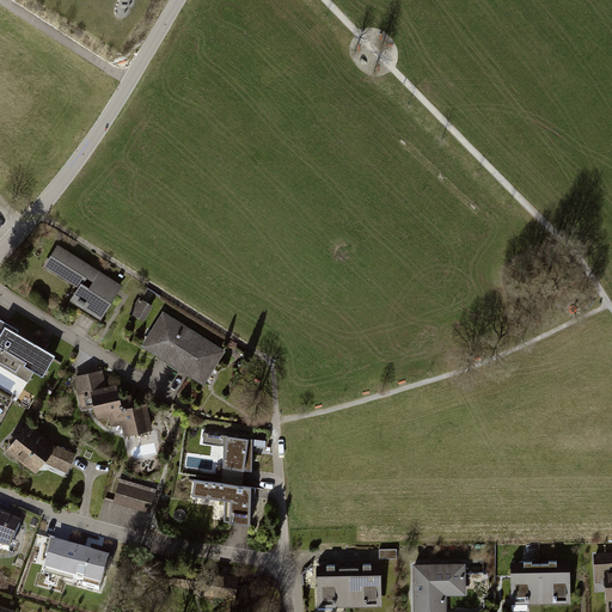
[(121,289),(56,245),(40,269),(74,293),(67,304),(96,324),(121,289)]
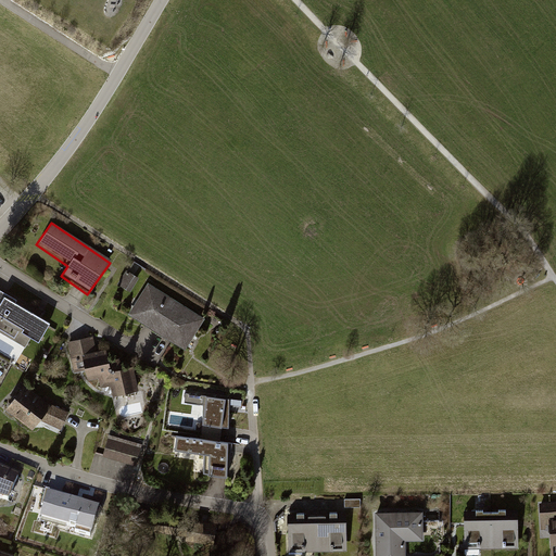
[(128,269),(122,282),(134,288),(140,276),(128,269)]
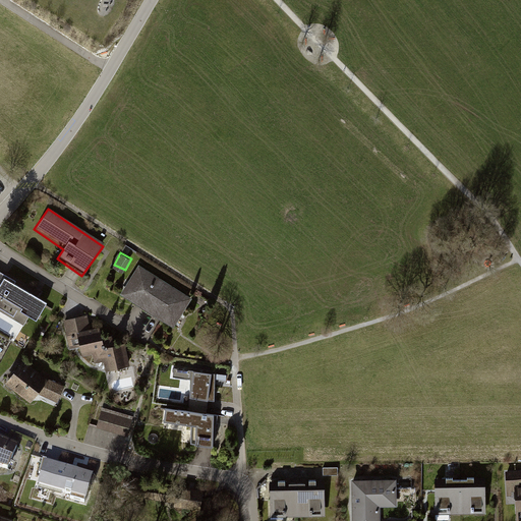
[(188,299),(136,268),(119,296),(171,328),(188,299)]
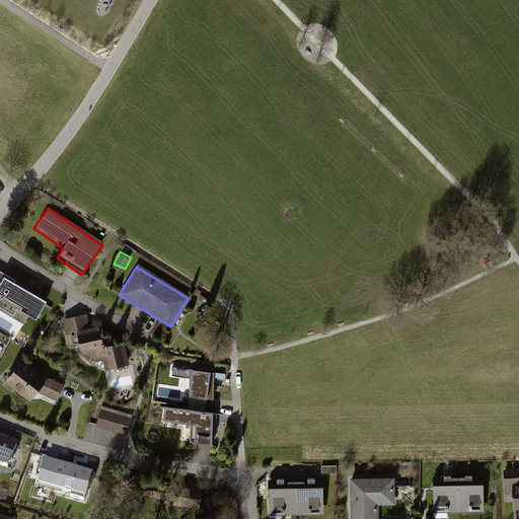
[(7,278),(0,274),(0,311),(25,326),(29,319),(35,322),(47,305),(39,300),(42,294),(9,275),(7,278)]
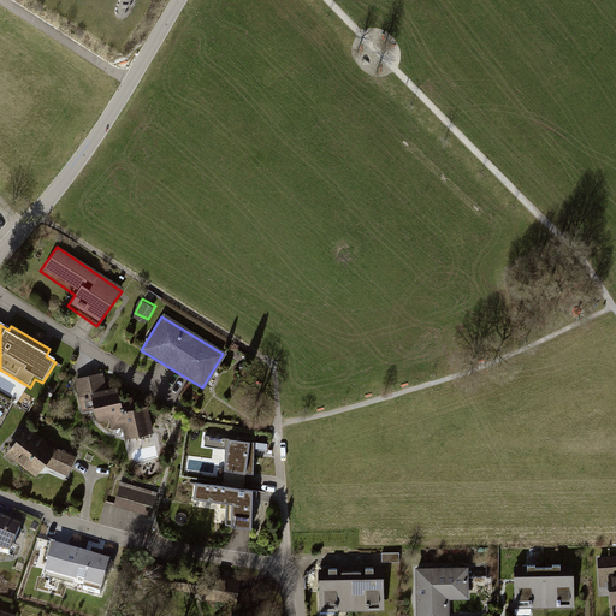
[(104,375),(75,380),(81,412),(95,409),(98,420),(108,418),(111,430),(124,427),(126,440),(158,434),(152,402),(129,407),(126,391),(108,395),(104,375)]
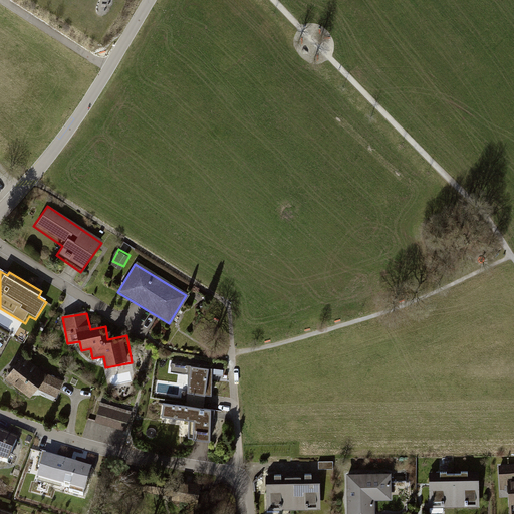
[(44,372),(23,356),(5,378),(30,399),(38,390),(40,390),(57,398),(64,380),(44,372)]
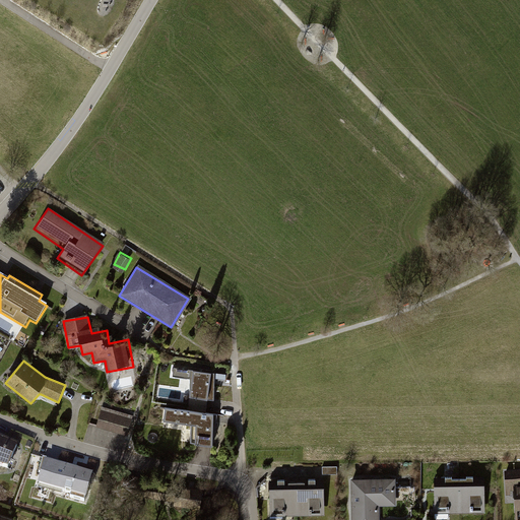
[(214,373),(174,367),(173,376),(190,379),(190,396),(188,409),(205,412),(207,399),(214,400),(214,373)]
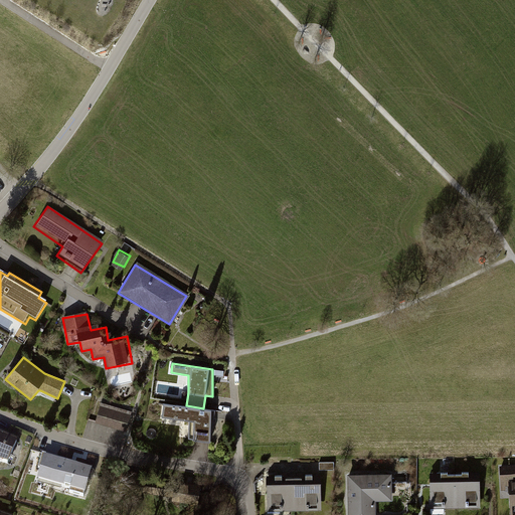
[(186,405),(164,402),(162,416),(189,421),(188,439),(211,442),(215,410),(203,408),(186,405)]
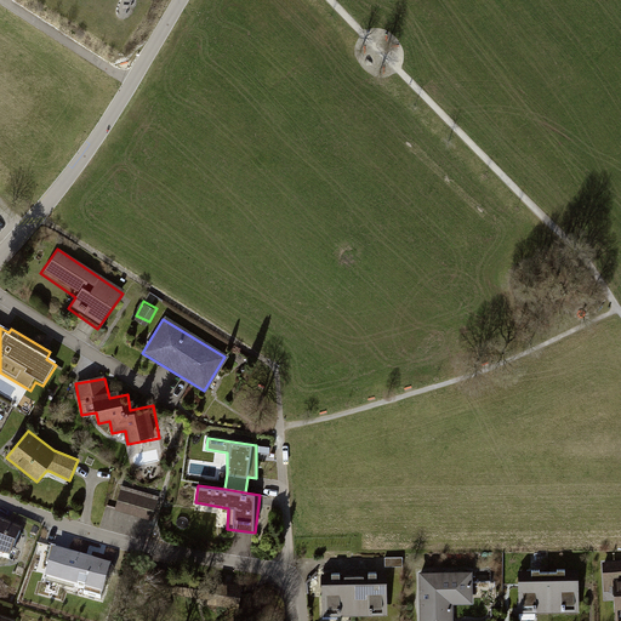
[(141,491),(120,486),(114,510),(135,514),(141,491)]
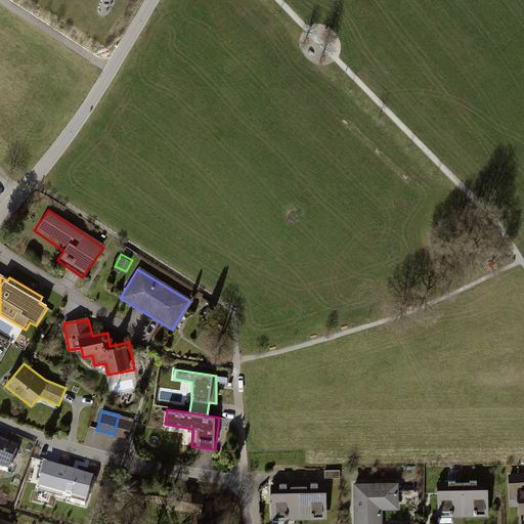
[(119,415),(114,434),(131,439),(136,420),(119,415)]
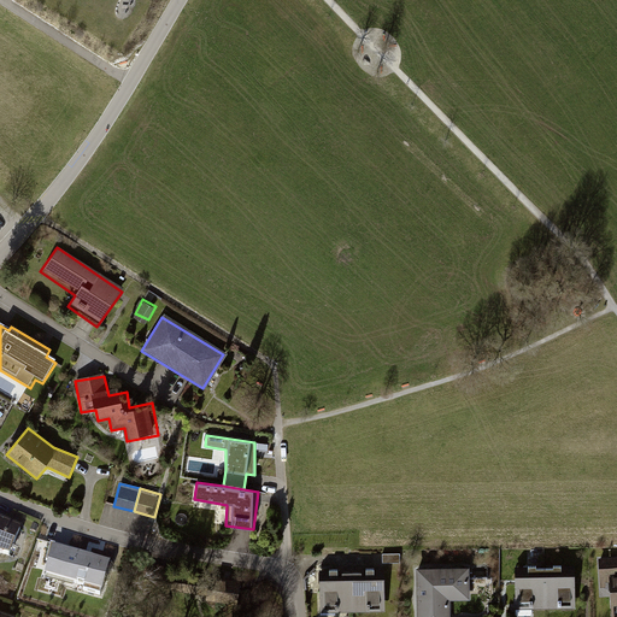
[(0,554),(7,558),(19,530),(0,521),(0,554)]
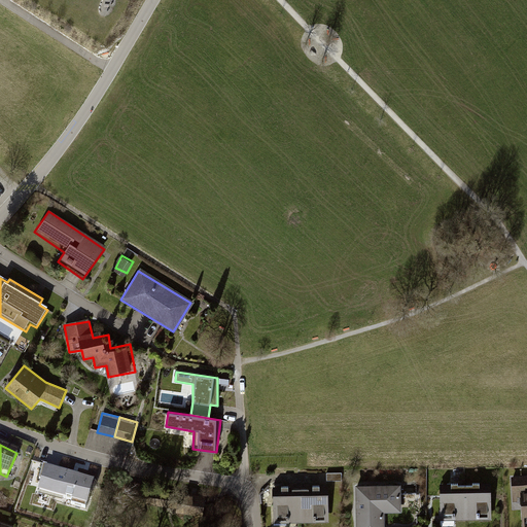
[(79,475),(44,465),(40,480),(43,481),(40,492),(72,501),(72,504),(86,508),(94,482),(78,478),(79,475)]
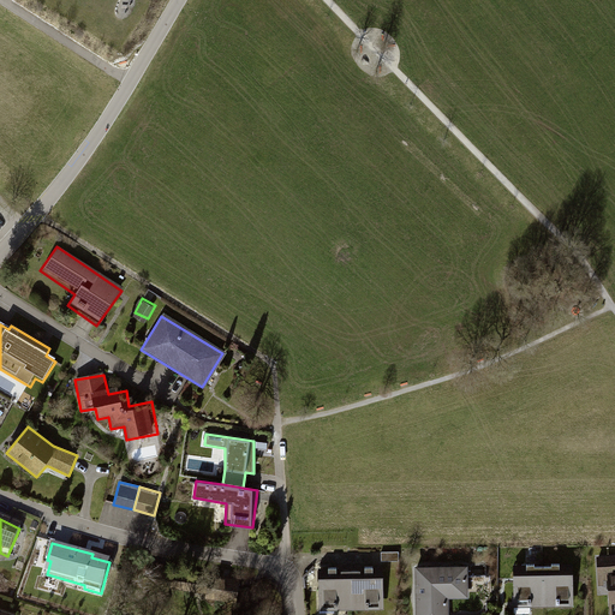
[(614,614),(614,559),(597,560),(598,598),(610,597),(610,614),(614,614)]
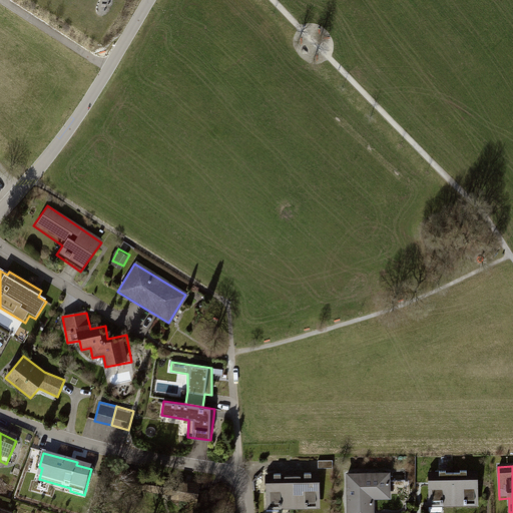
[(393,473),(347,475),(348,512),(378,512),(378,501),(393,500),(393,473)]
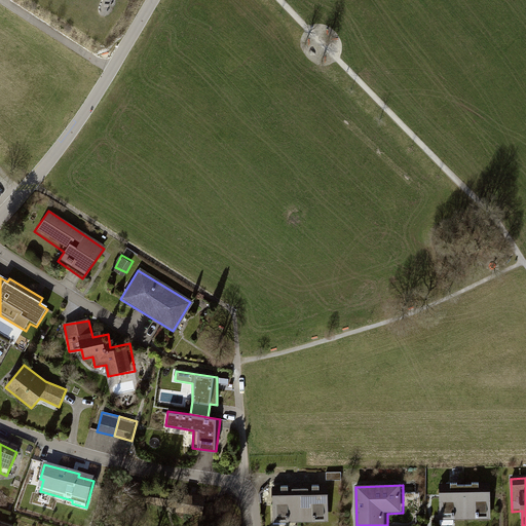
[(494,488),(442,489),(443,523),(458,522),(478,522),(494,521),(494,488)]
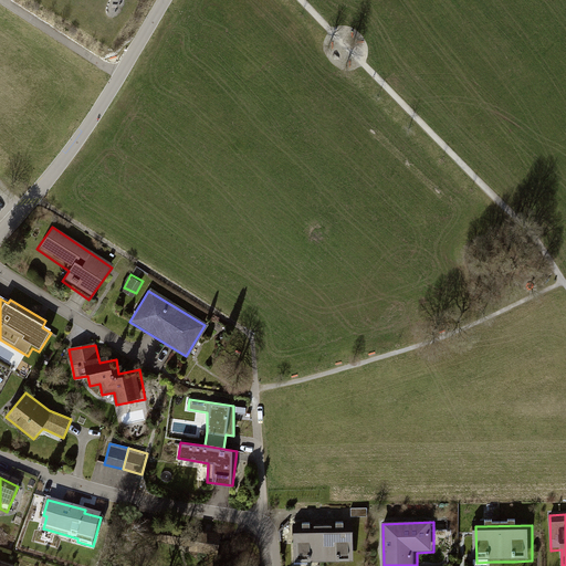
[(312,526),(295,526),(295,559),(354,559),(354,526),(333,526),(312,526)]
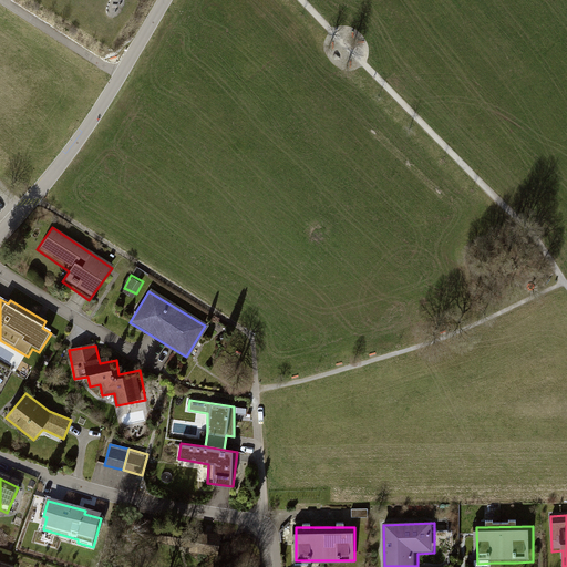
[(207,534),(194,532),(194,533),(192,548),(192,550),(205,553),(207,534)]
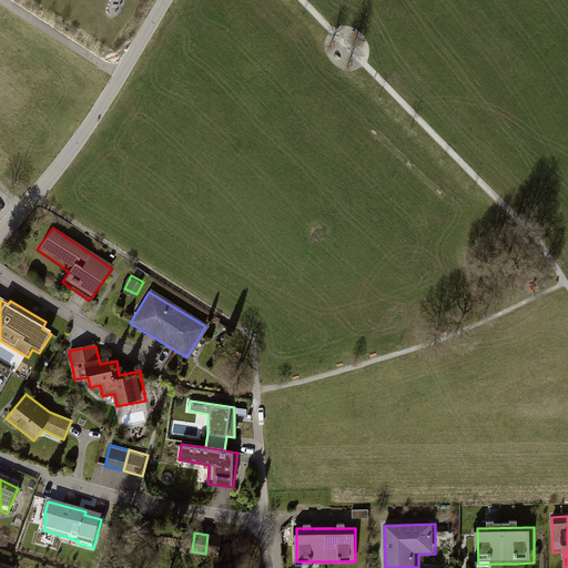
[(221,537),(208,535),(205,554),(217,555),(221,537)]
